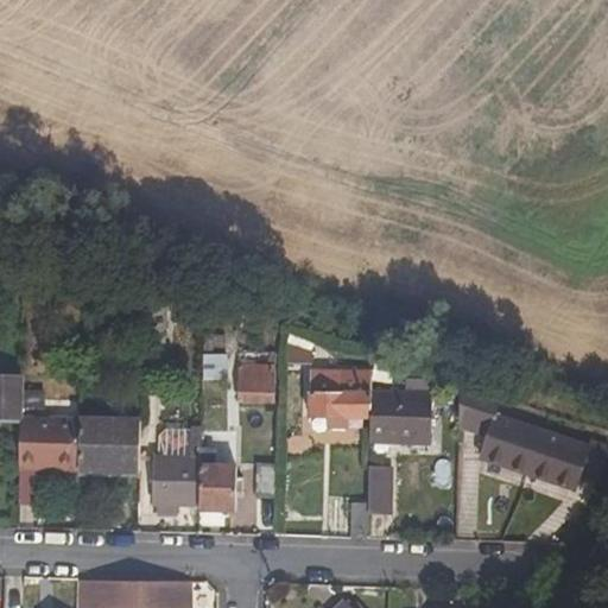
[(81,305),(81,290),(65,290),(65,305),(81,305)]
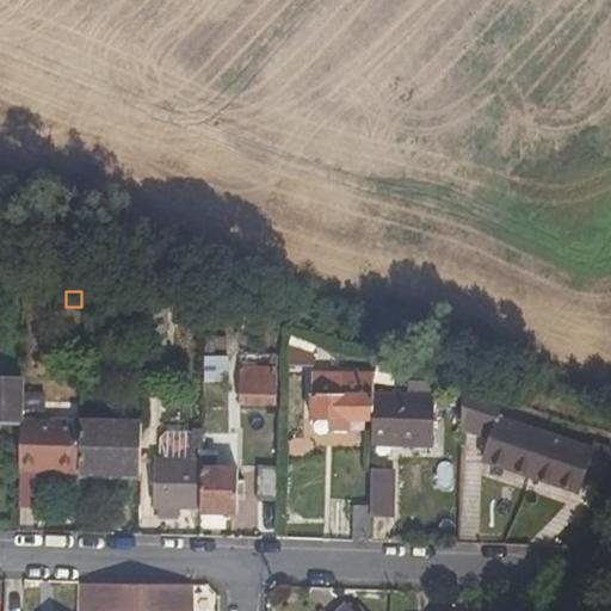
[(189,333),(189,307),(144,294),(143,329),(189,333)]
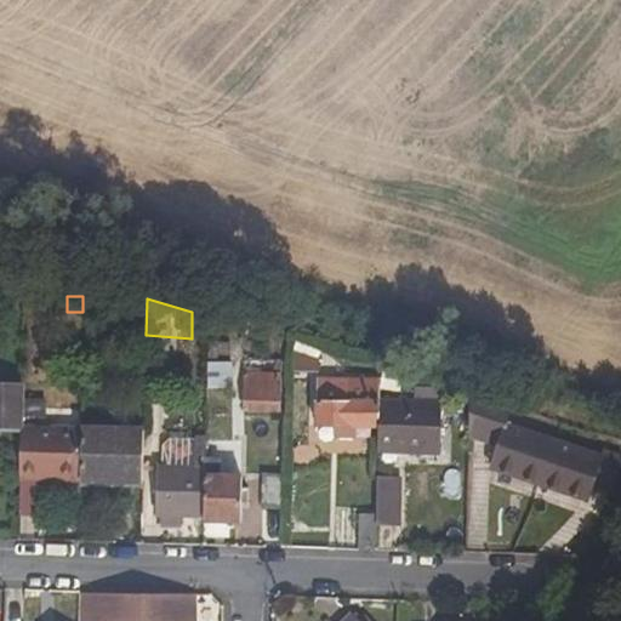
[(235,355),(238,325),(212,318),(209,352),(235,355)]
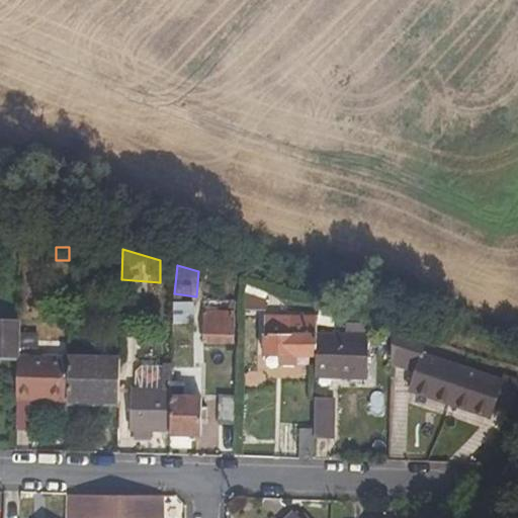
[(262,312),(262,299),(244,294),(244,311),(262,312)]
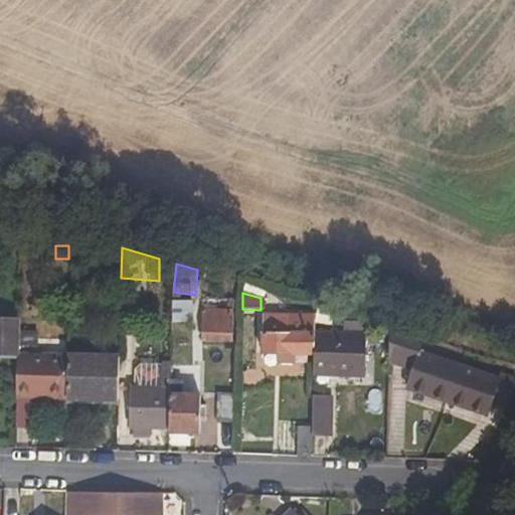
[(232,342),(233,301),(203,300),(202,342),(232,342)]
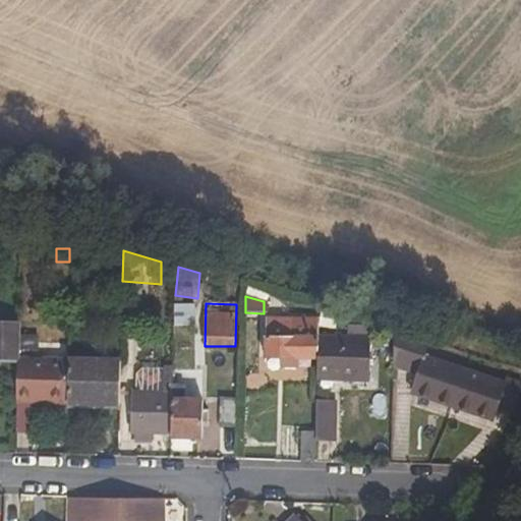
[(193,326),(193,306),(174,306),(174,326),(193,326)]
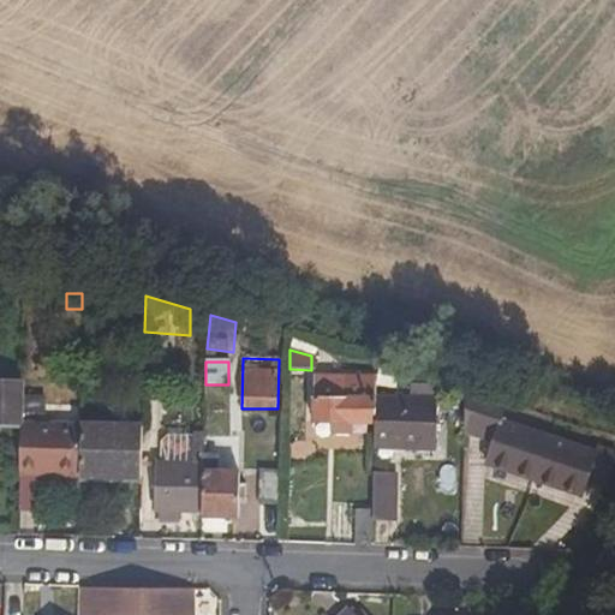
[(375,395),(375,376),(314,374),(312,424),(329,424),(329,435),(351,436),(351,427),(374,425),(375,395)]
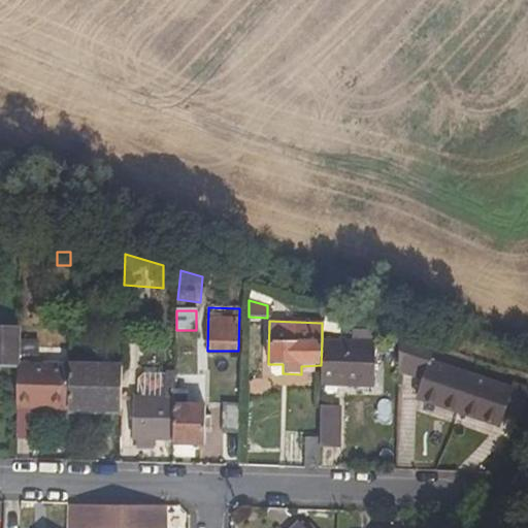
[(0,330),(0,361),(17,362),(17,331),(0,330)]
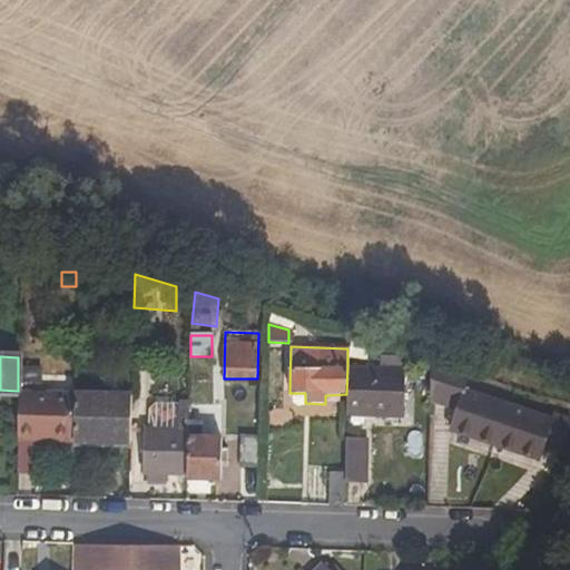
[(467,393),(471,375),(430,362),(430,402),(457,410),(451,429),(539,455),(542,445),(558,450),(568,418),(551,413),(551,419),(467,393)]
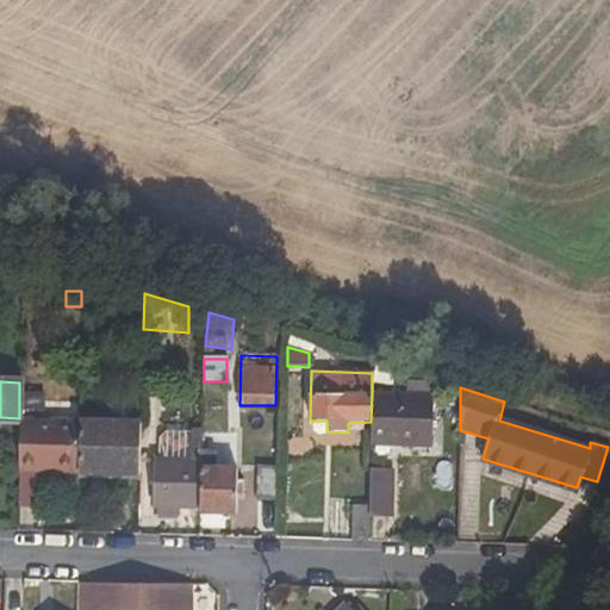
[(398,448),(431,448),(434,394),(372,392),(371,422),(371,440),(398,441),(398,448)]
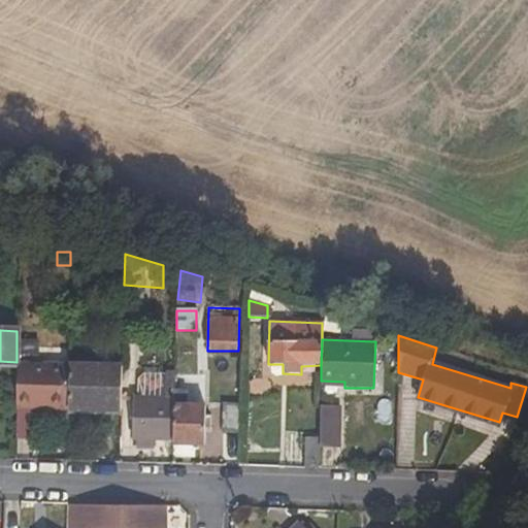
[(0,361),(0,370),(15,371),(17,362),(0,361)]
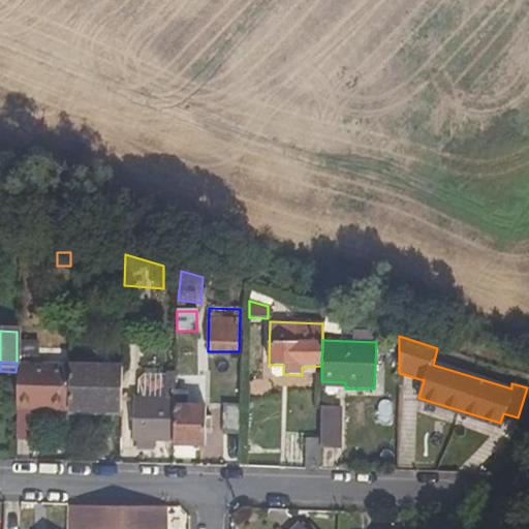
[(31,412),(31,406),(68,408),(69,365),(17,363),(16,372),(16,411),(31,412)]
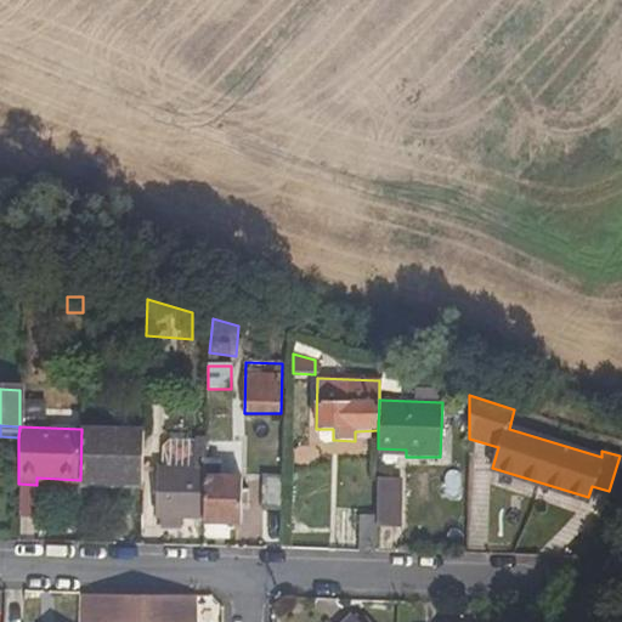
[(142,487),(143,429),(82,427),(82,429),(80,480),(80,486),(142,487)]
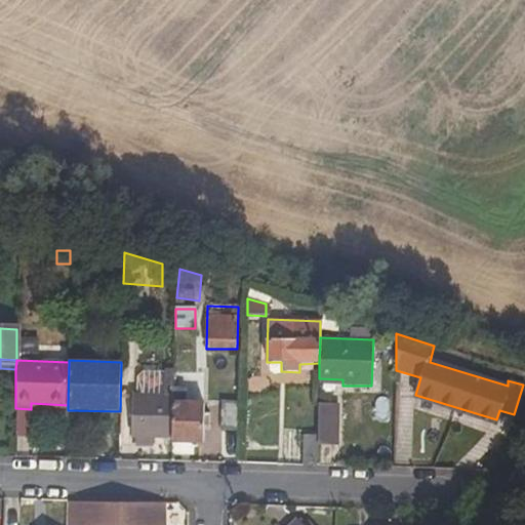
[(172,439),(172,443),(203,444),(203,404),(186,403),(186,389),(174,389),(173,398),(172,439)]
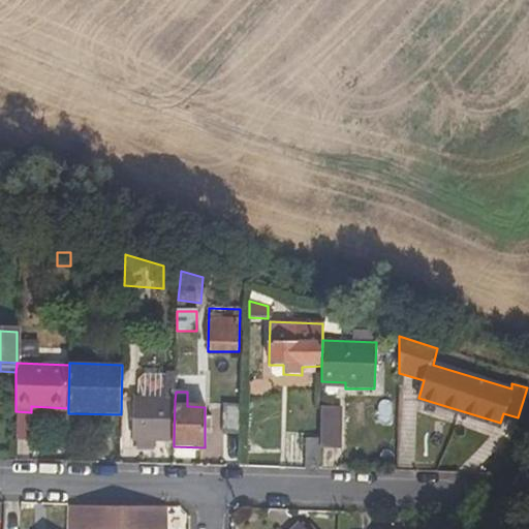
[(175,401),(133,400),(132,440),(136,441),(136,448),(158,449),(158,441),(174,442),(175,401)]
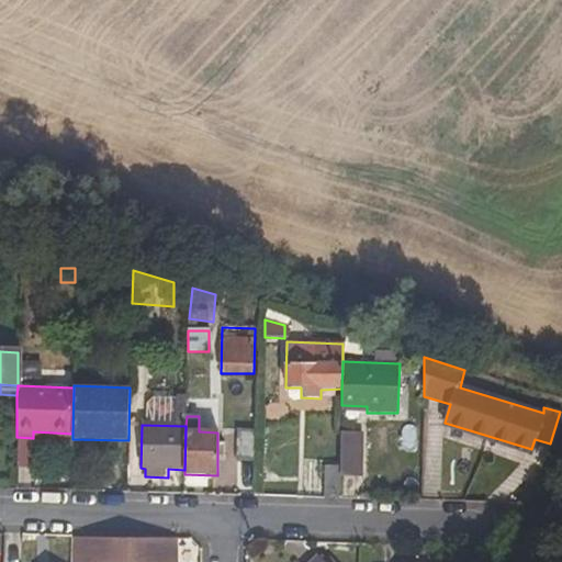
[(256,462),(257,430),(237,430),(236,462),(256,462)]
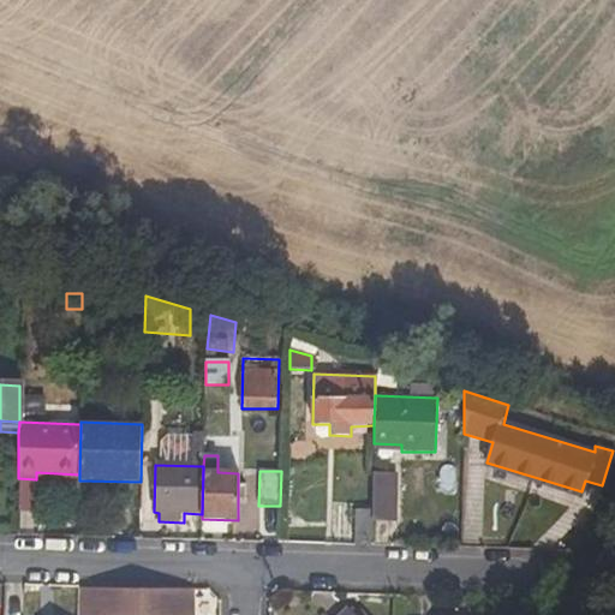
[(393,523),(395,475),(374,473),(372,511),(372,521),(393,523)]
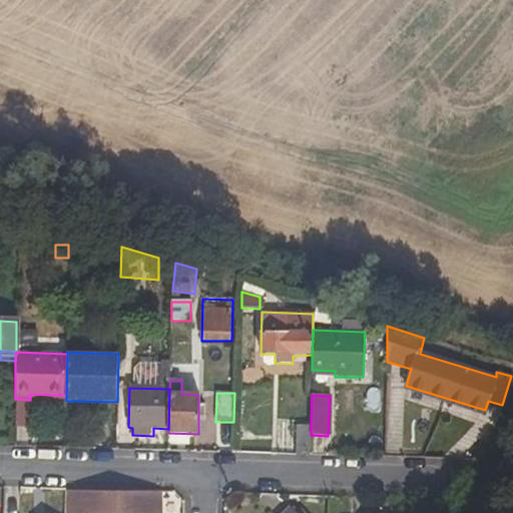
[(15,399),(15,427),(29,427),(30,400),(15,399)]
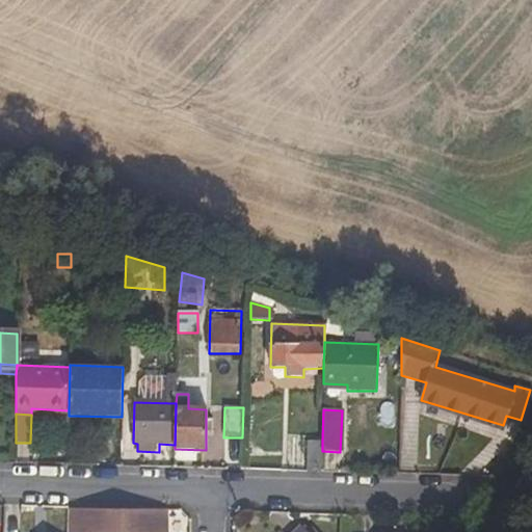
[(322,442),(307,441),(307,471),(321,472),(322,451),(322,442)]
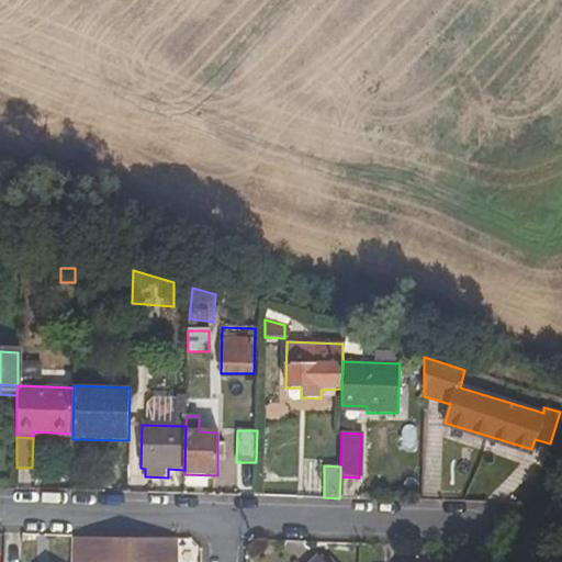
[(176,561),(177,542),(70,540),(69,561),(176,561)]
